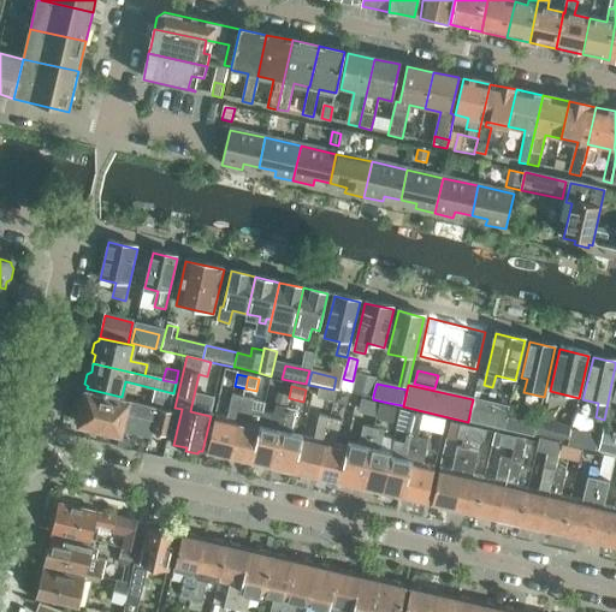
[(317,399),(333,404),(336,392),(320,387),(317,399)]
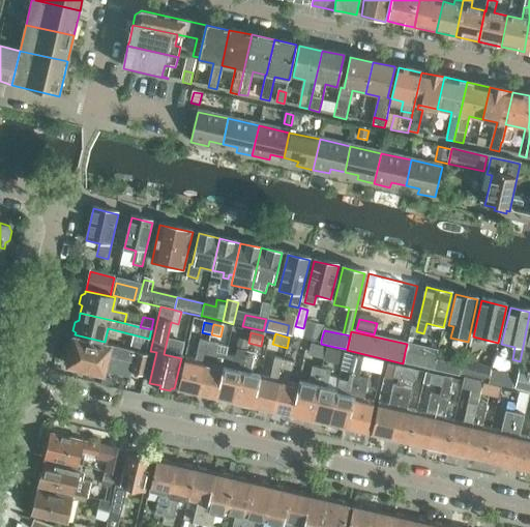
[(289,338),(287,348),(286,351),(295,353),(298,340),(289,338)]
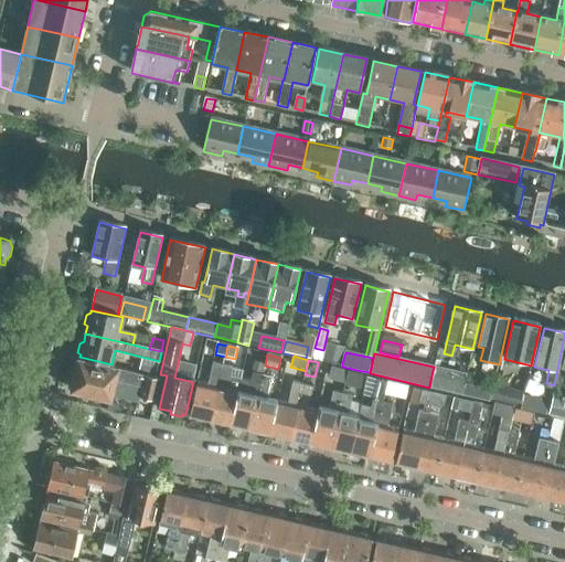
[(110,400),(115,382),(142,388),(140,398),(155,401),(160,380),(78,361),(76,374),(72,375),(70,384),(73,386),(72,391),(110,400)]
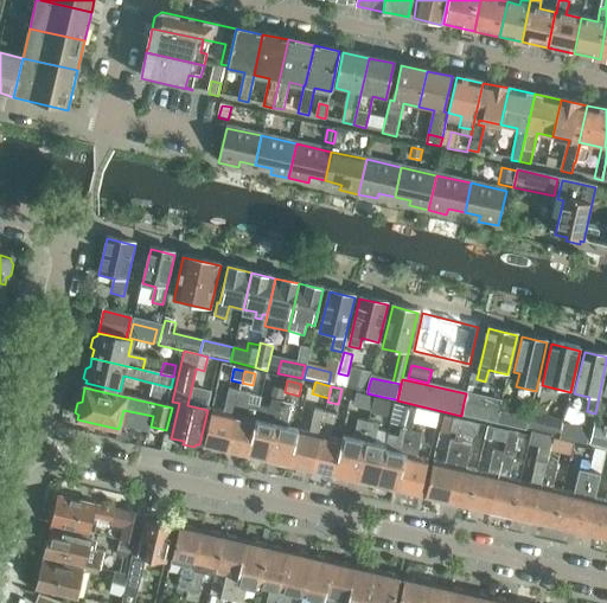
[(285,390),(275,387),(273,398),(282,401),(285,390)]
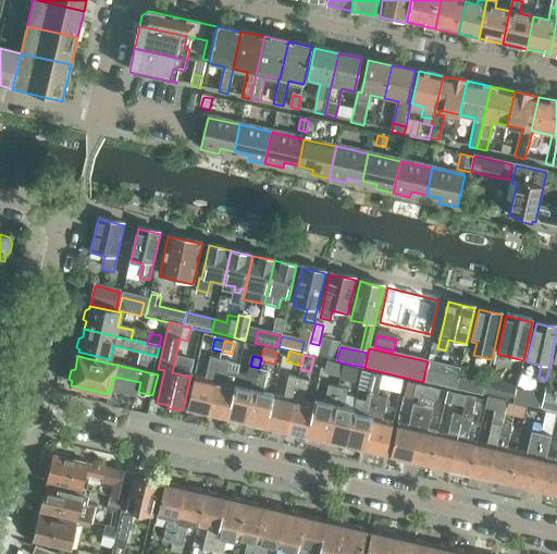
[(200,414),(207,415),(220,361),(210,359),(205,380),(195,378),(187,410),(190,411),(192,414),(197,416),(200,414)]
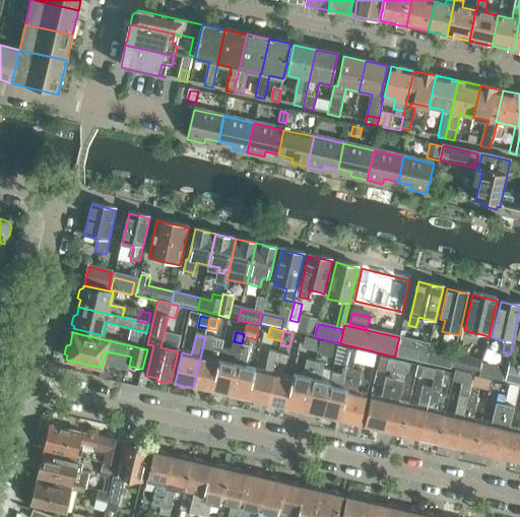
[(209,391),(211,392),(221,349),(212,347),(214,339),(205,337),(193,387),(200,389),(201,391),(207,393),(209,391)]
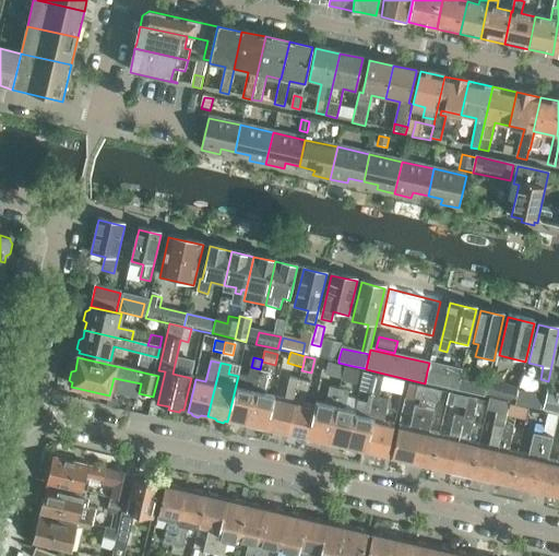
[(321,376),(341,380),(344,369),(323,365),(321,376)]
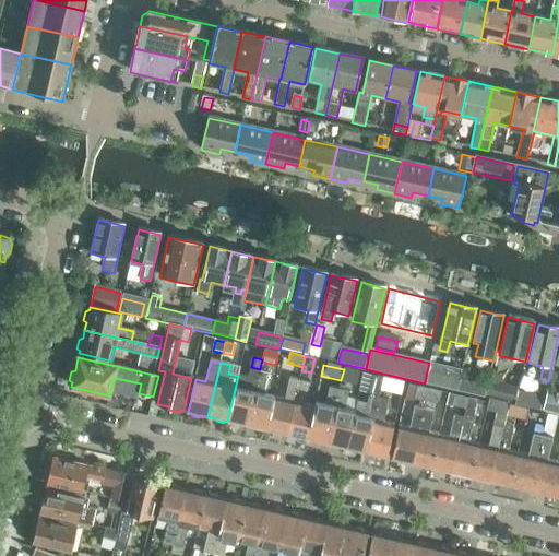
[(240,424),(247,426),(260,371),(250,369),(248,378),(238,376),(227,422),(230,422),(232,425),(238,426),(240,424)]
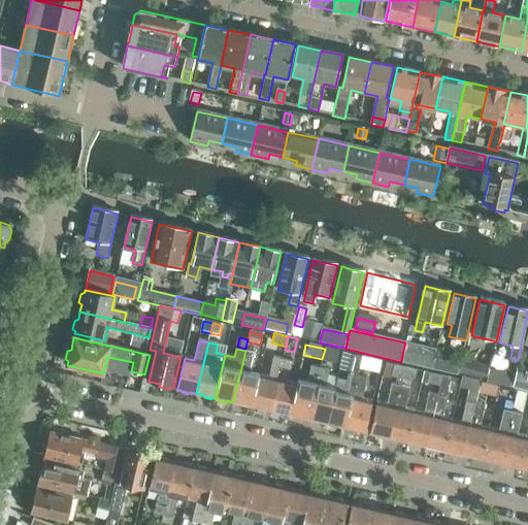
[(325,349),(322,359),(331,362),(334,352),(325,349)]
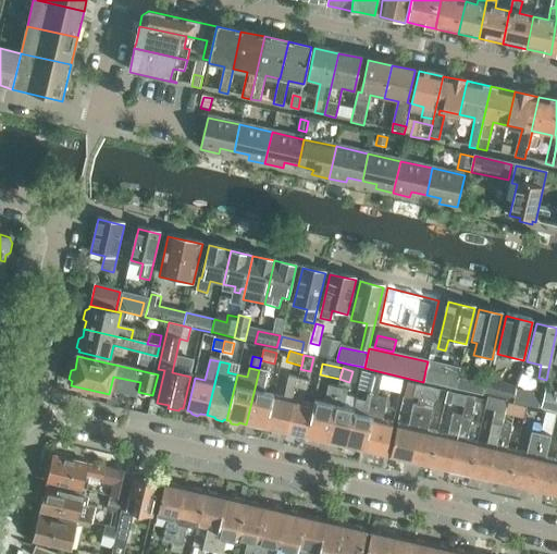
[(264,428),(267,429),(274,396),(263,394),(269,373),(259,370),(246,425),(254,426),(256,429),(261,430),(264,428)]
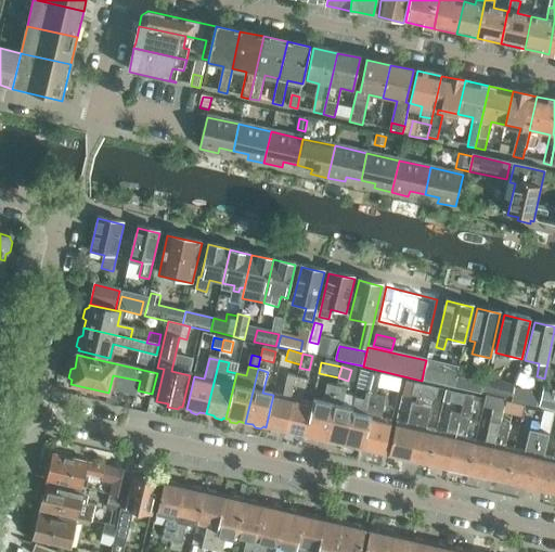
[(443,373),(424,369),(422,381),(440,386),(443,373)]
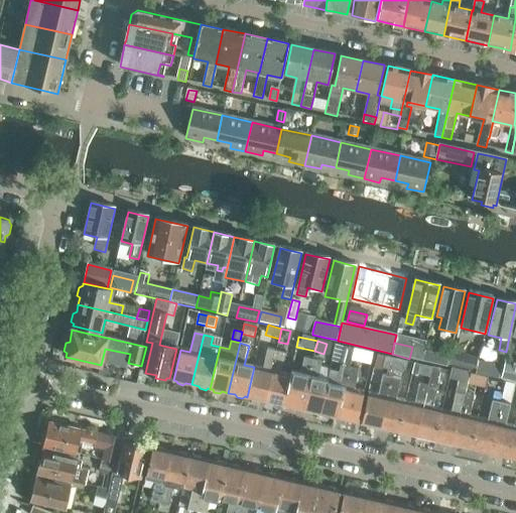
[(332,416),(338,418),(350,369),(354,350),(345,348),(336,386),(327,384),(319,414),(321,414),(324,417),(330,418),(332,416)]
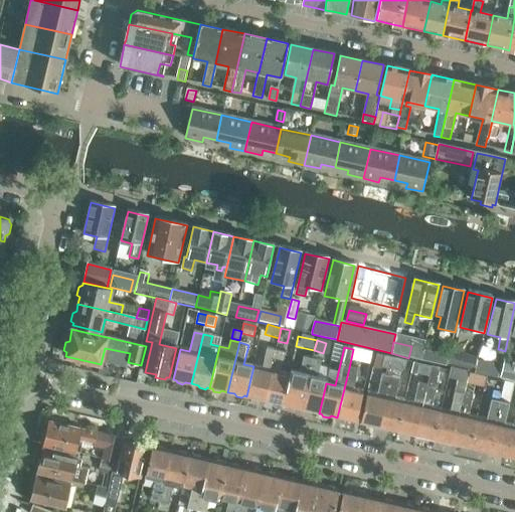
[(259,399),(265,400),(276,351),(267,349),(263,368),(253,366),(246,396),(248,396),(249,399),(255,400),(259,399)]
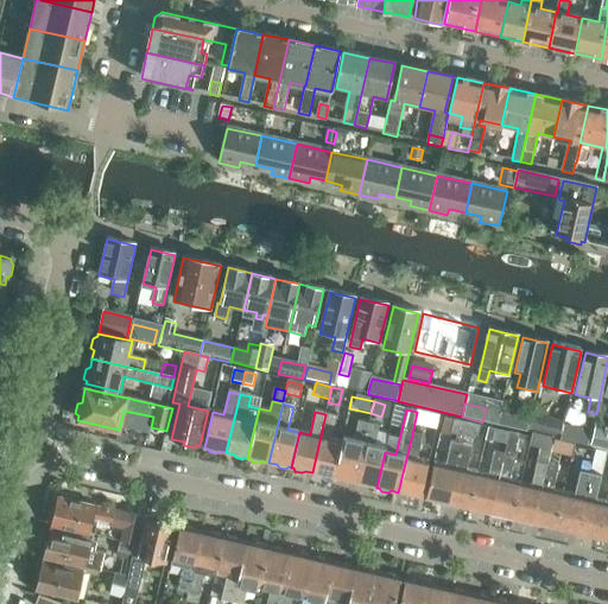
[(331,477),(334,477),(342,442),(331,439),(336,417),(325,414),(312,472),(320,475),(322,477),(329,478),(331,477)]
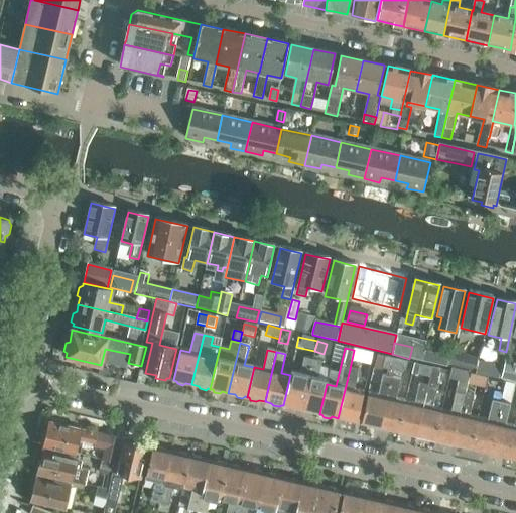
[(422,361),(435,364),(446,366),(448,359),(424,353),(422,361)]
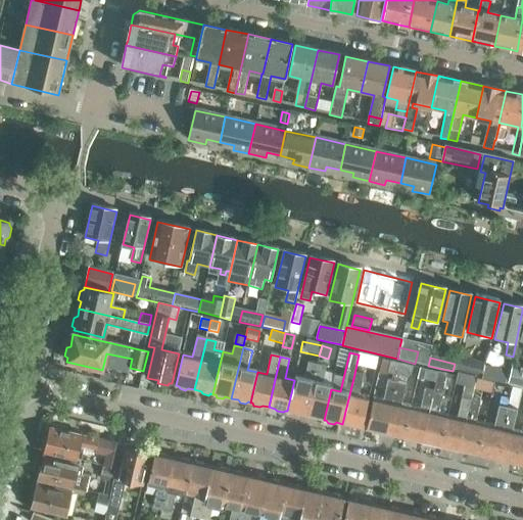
[(458,358),(455,373),(458,373),(476,378),(480,379),(484,364),(458,358)]
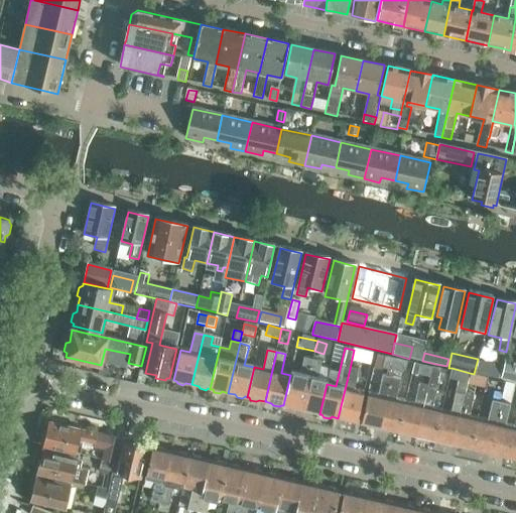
[(382,369),(393,372),(396,360),(385,357),(382,369)]
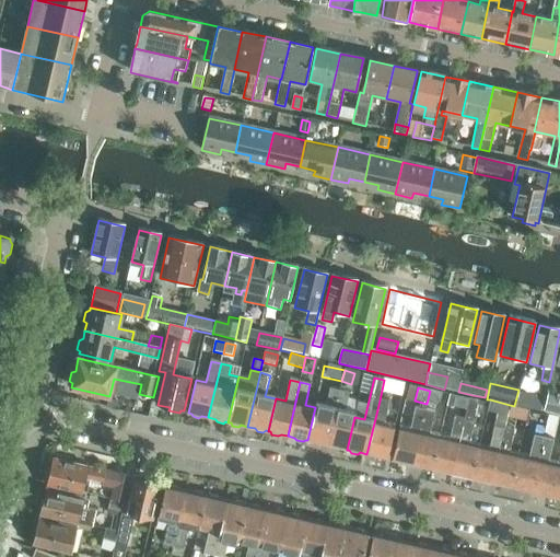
[(321,443),(327,445),(339,391),(330,389),(325,410),(315,407),(307,440),(310,441),(312,443),(317,445),(321,443)]
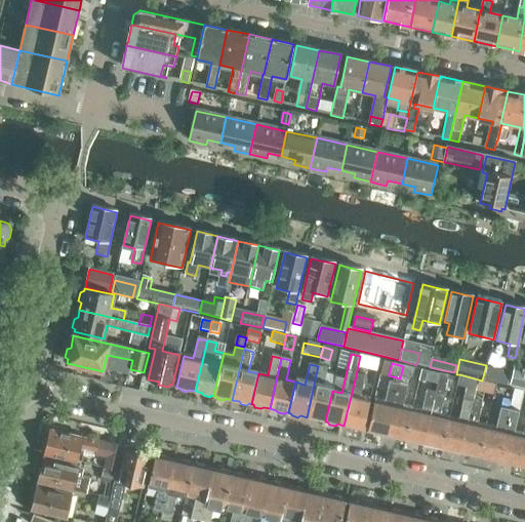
[(323,420),(325,422),(332,391),(323,389),(327,368),(318,366),(307,417),(314,418),(315,420),(321,423),(323,420)]
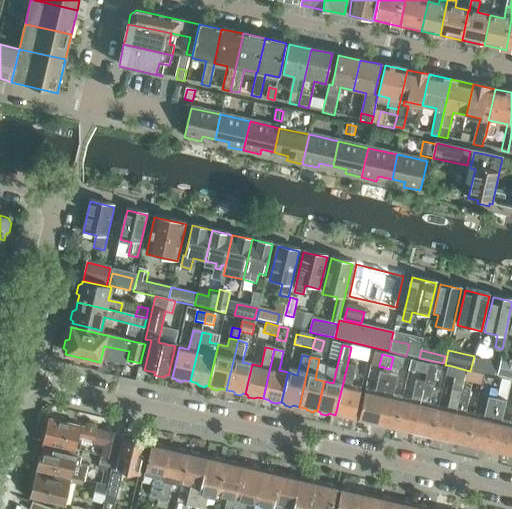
[(393,357),(390,369),(401,371),(404,359),(393,357)]
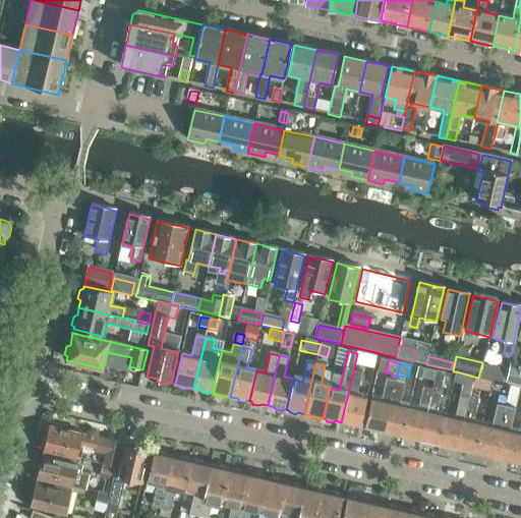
[(520,368),(511,366),(507,383),(520,386),(520,368)]
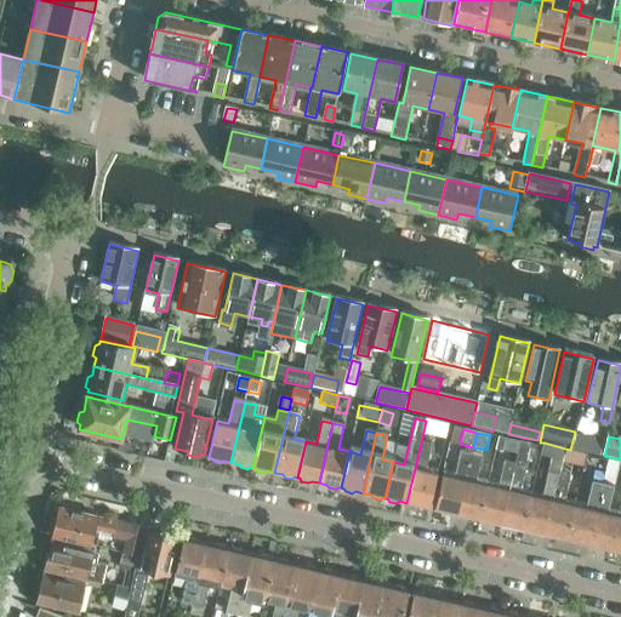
[(517,457),(520,443),(506,439),(502,453),(517,457)]
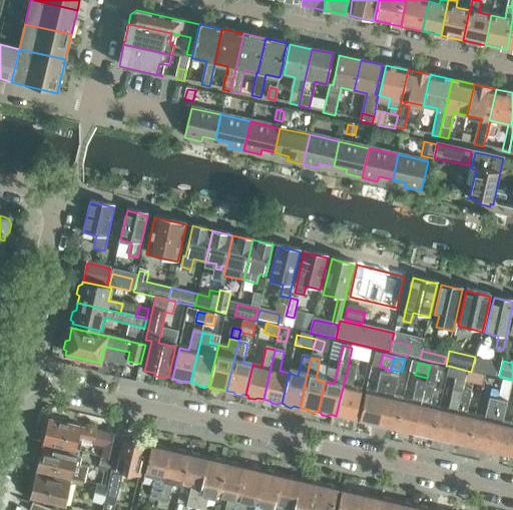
[(498,368),(475,363),(473,372),(496,377),(498,368)]
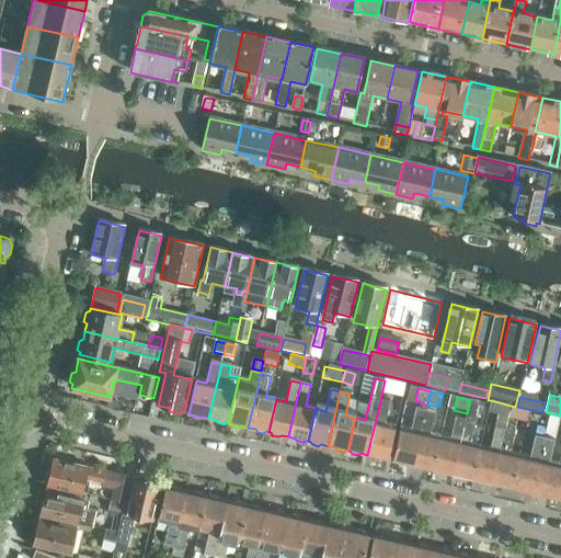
[(470,479),(472,479),(480,447),(470,444),(480,402),(470,400),(467,413),(466,421),(453,475),(460,477),(461,479),(468,480),(470,479)]
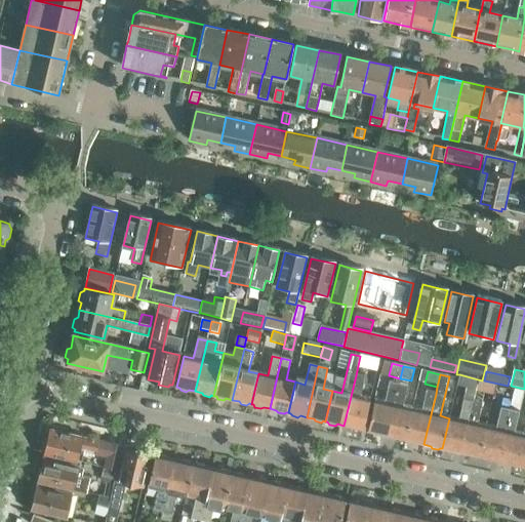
[(356,375),(344,426),(351,428),(352,430),(358,431),(360,430),(363,430),(370,399),(360,397),(365,377),(356,375)]
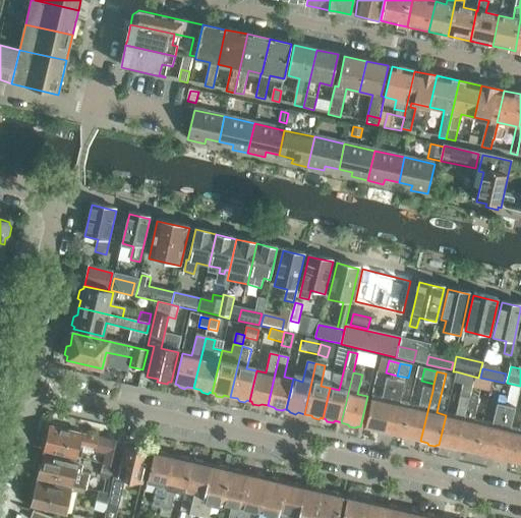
[(454,383),(472,387),(474,377),(456,372),(454,383)]
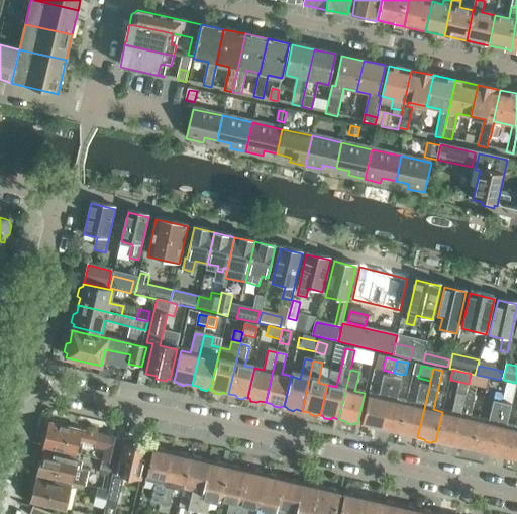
[(488,379),(472,376),(469,387),(486,391),(488,379)]
